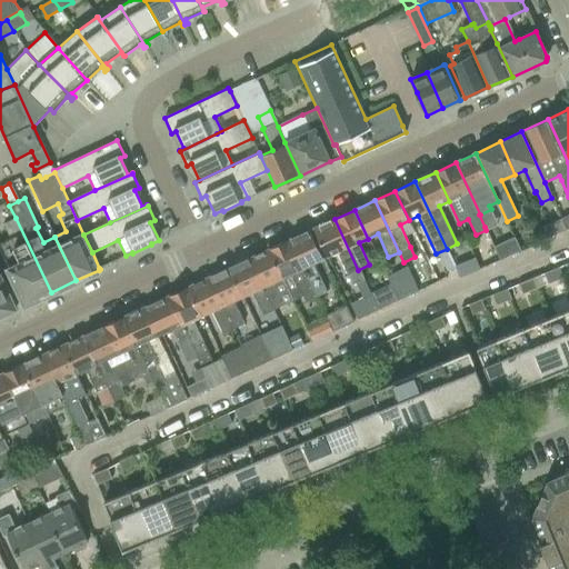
[(11,238),(0,242),(0,248),(8,266),(17,283),(26,303),(51,292),(16,218),(6,222),(13,237),(11,238)]
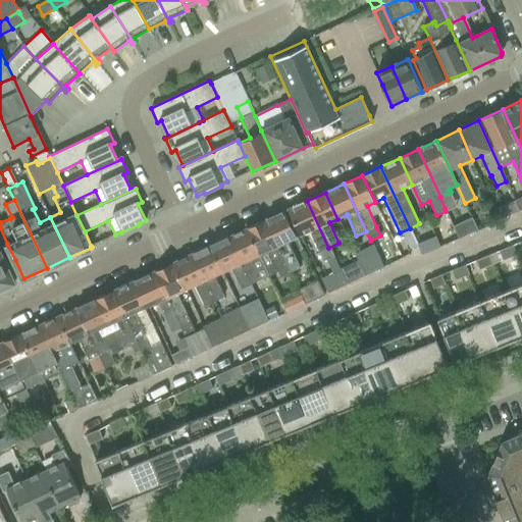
[(520,210),(515,200),(494,209),(499,219),(520,210)]
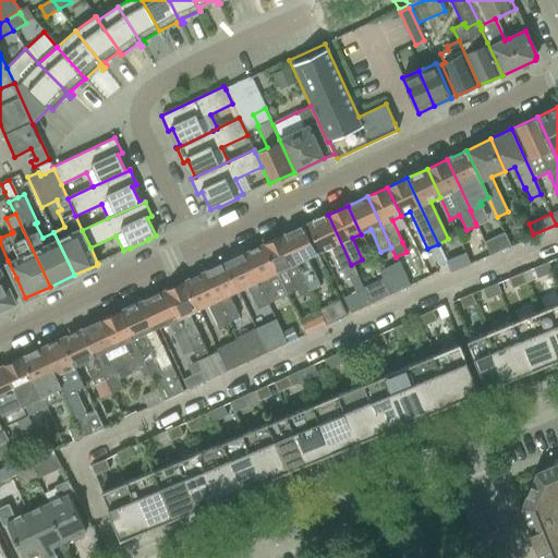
[(328,215),(307,225),(317,244),(320,253),(331,249),(341,269),(346,279),(356,275),(351,265),(328,215)]
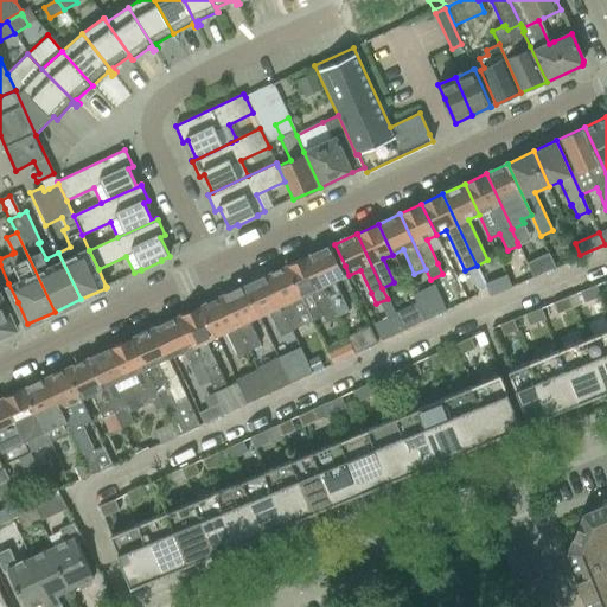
[(331,247),(308,257),(337,318),(350,312),(336,282),(346,276),(345,274),(344,275),(331,247)]
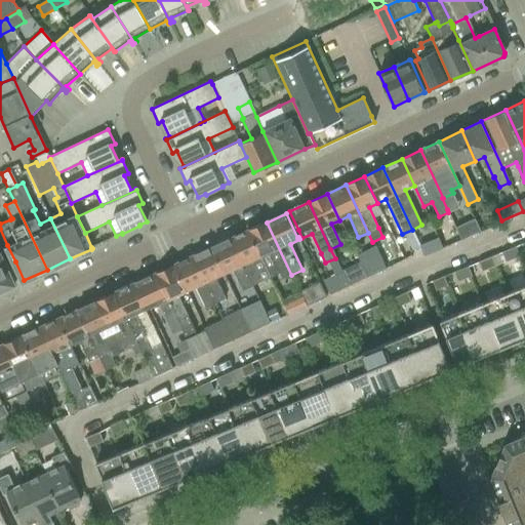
[(475,218),(463,224),(470,236),(481,231),(475,218)]
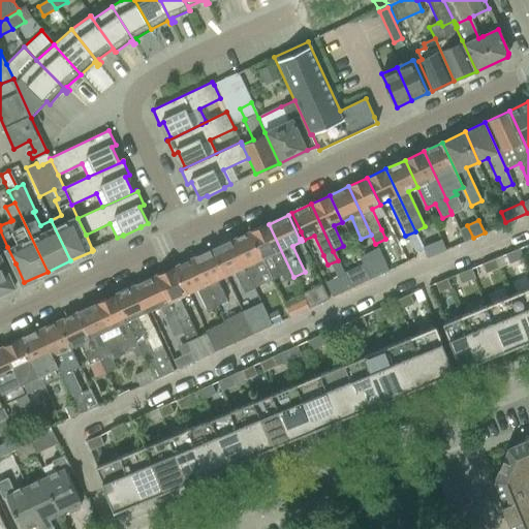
[(269,224),(250,232),(262,259),(273,280),(282,276),(284,281),(293,277),(269,224)]
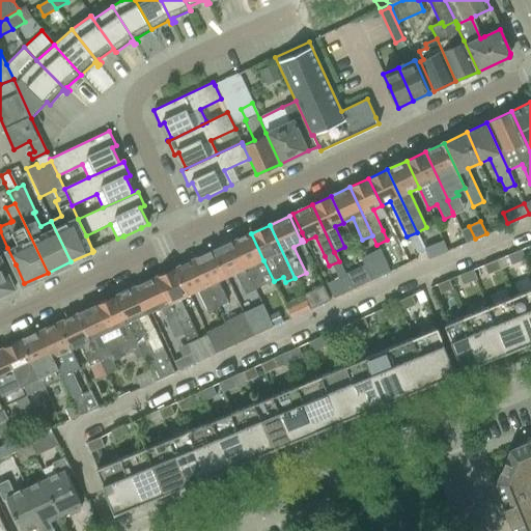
[(251,233),(232,242),(255,289),(266,284),(274,281),(263,260),(251,233)]
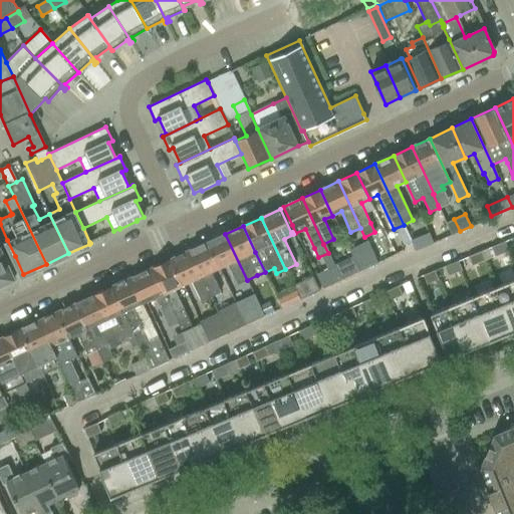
[(225,234),(207,243),(219,269),(229,265),(238,284),(247,280),(225,234)]
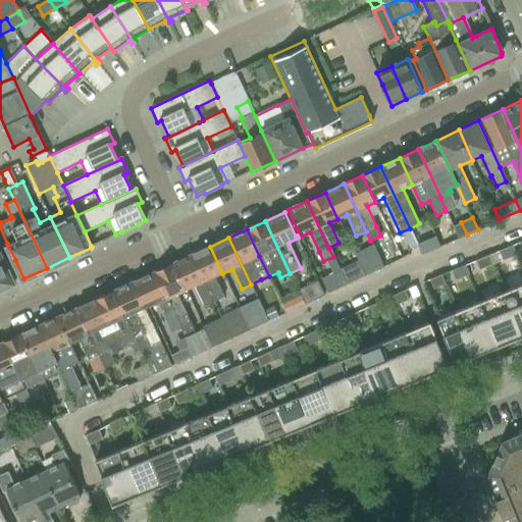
[(363,250),(365,254),(356,258),(357,261),(365,276),(383,267),(373,245),(363,250)]
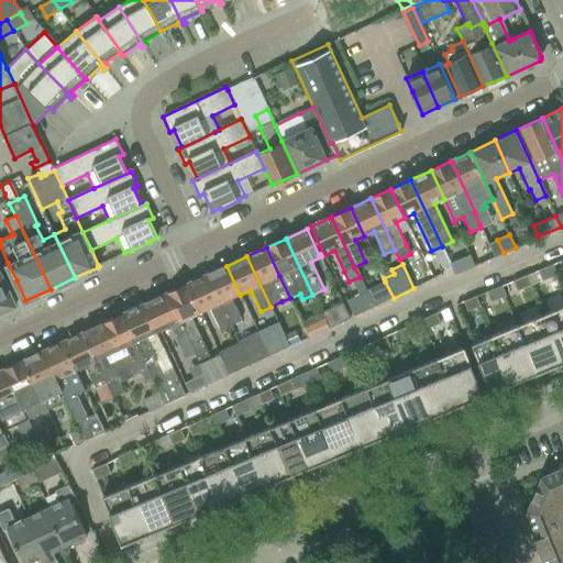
[(553,265),(538,271),(542,280),(558,275),(553,265)]
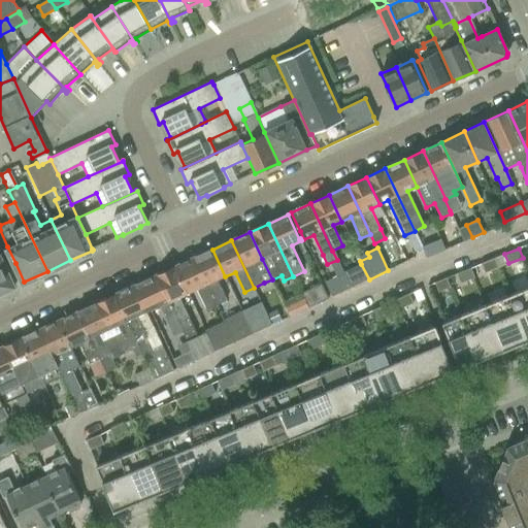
[(212,250),(194,258),(216,305),(227,300),(217,281),(225,276),(212,250)]
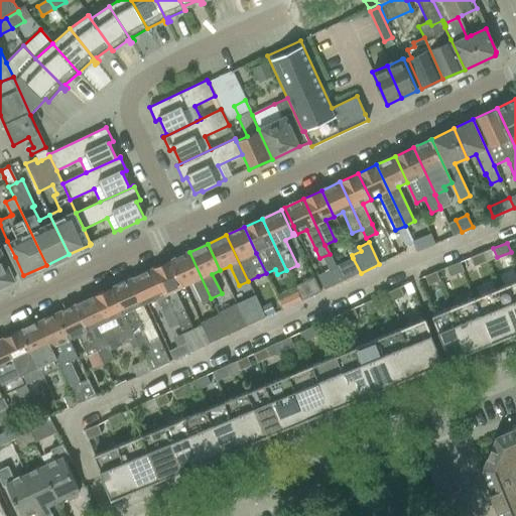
[(0,286),(14,280),(0,248),(0,286)]
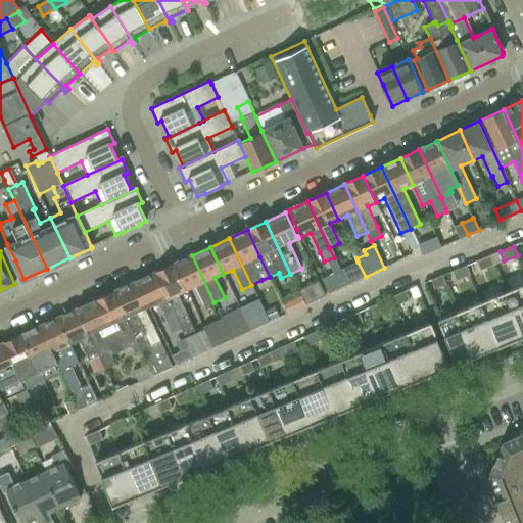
[(192,255),(174,265),(186,291),(195,286),(205,306),(214,302),(192,255)]
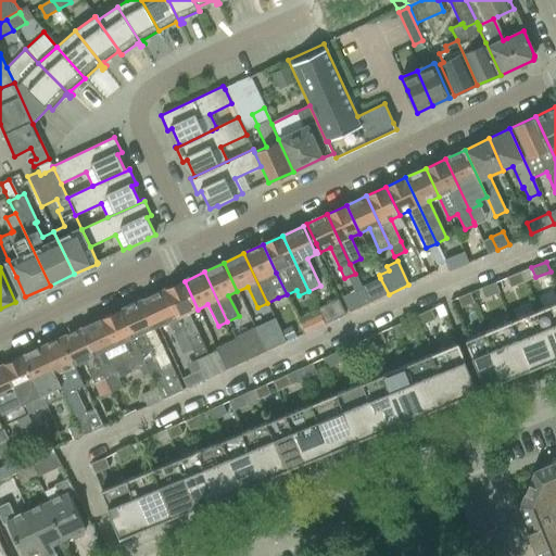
[(520,272),(506,278),(510,288),(525,281),(520,272)]
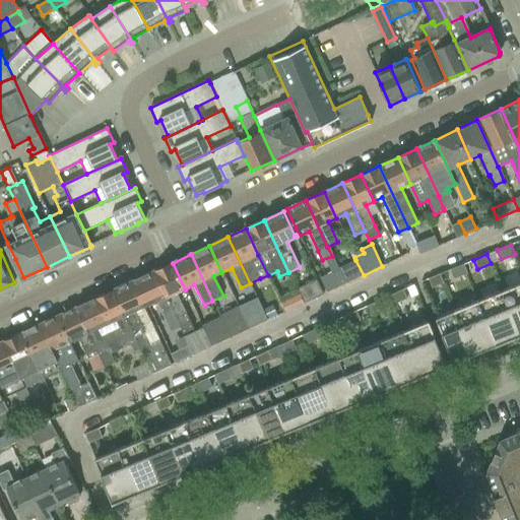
[(364,275),(355,260),(338,268),(345,283),(364,275)]
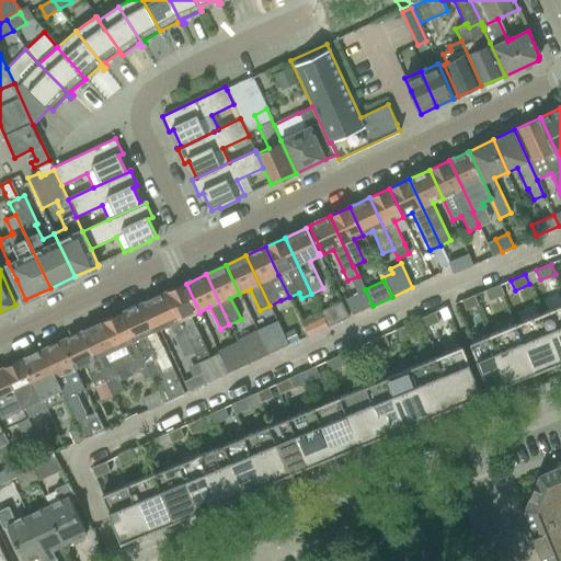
[(186,284),(167,293),(195,353),(198,361),(209,355),(191,316),(199,312),(186,284)]
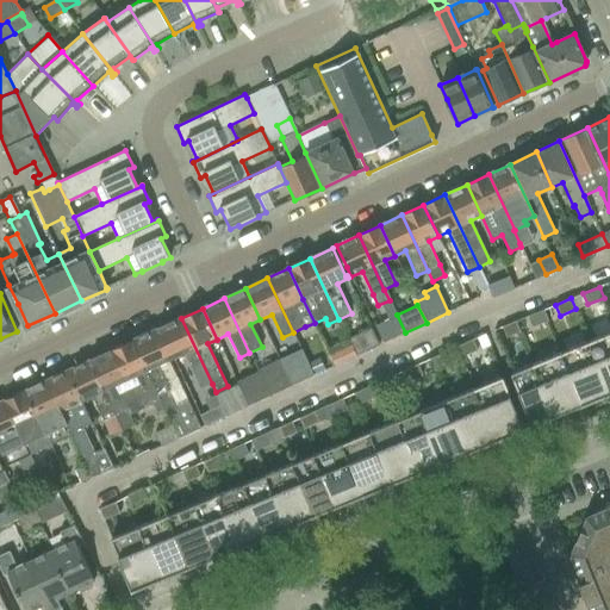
[(543,310),(528,316),(531,328),(548,321),(543,310)]
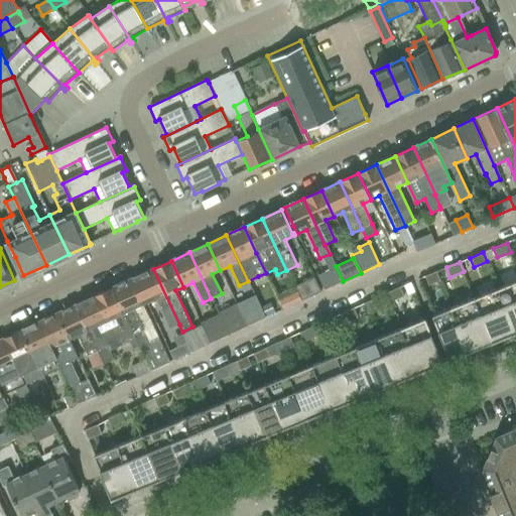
[(343,281),(336,266),(317,275),(325,290),(343,281)]
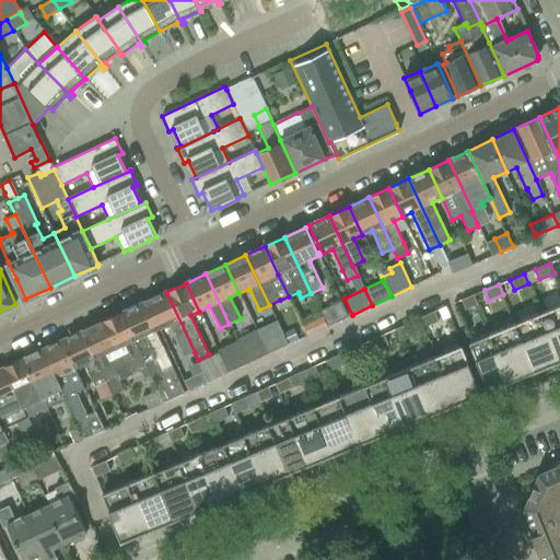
[(147,302),(142,303),(155,331),(160,330),(168,326),(172,333),(184,358),(194,352),(189,342),(166,292),(147,302)]
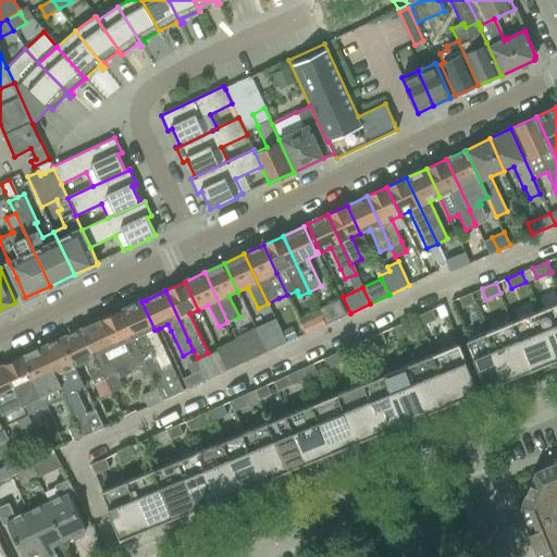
[(471,294),(458,298),(462,308),(474,304),(471,294)]
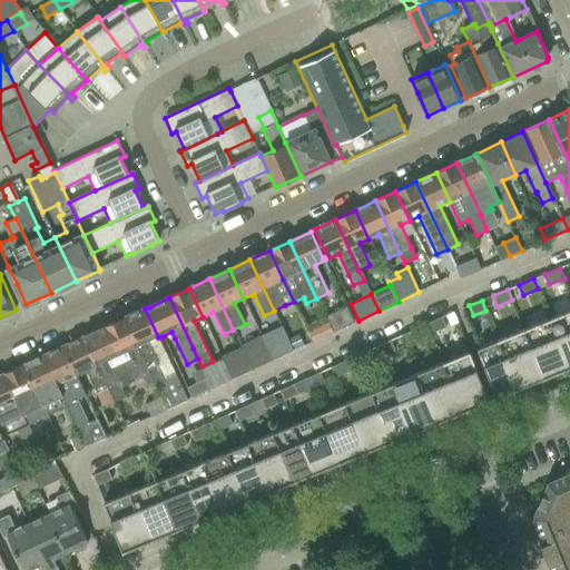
[(354,322),(346,306),(325,316),(327,322),(333,333),(354,322)]
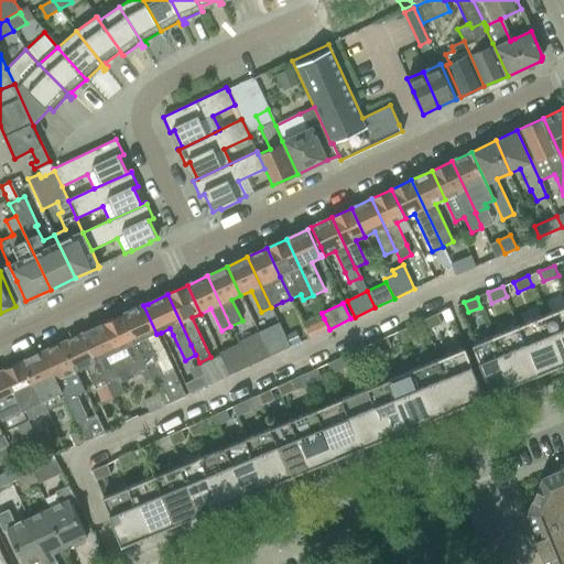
[(143,305),(123,315),(147,365),(148,367),(158,362),(163,373),(173,368),(156,334),(143,305)]
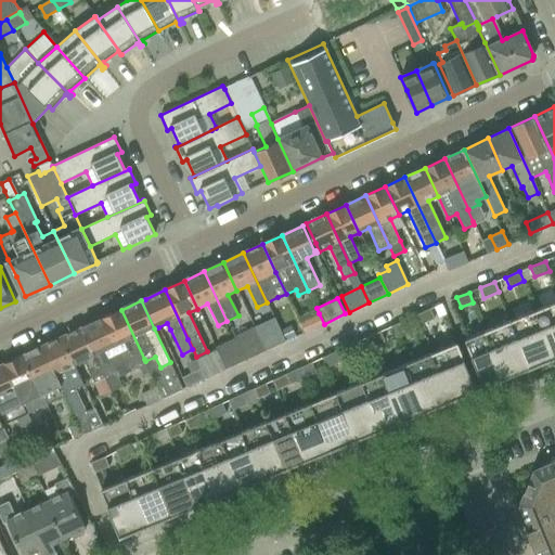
[(554,302),(536,311),(554,357),(554,302)]
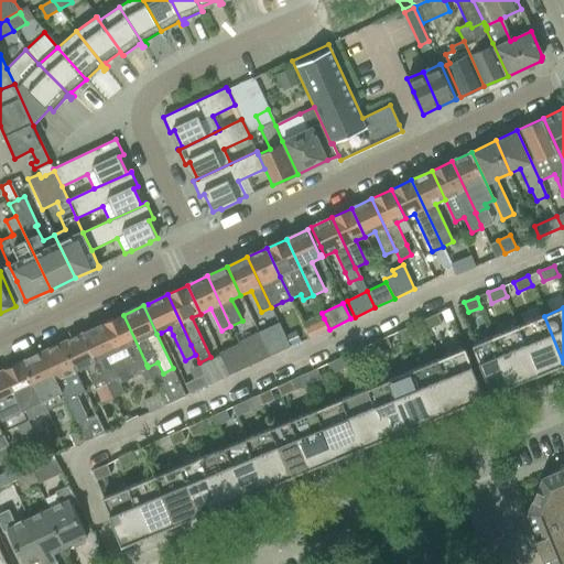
[(436,314),(422,321),(426,331),(442,324),(436,314)]
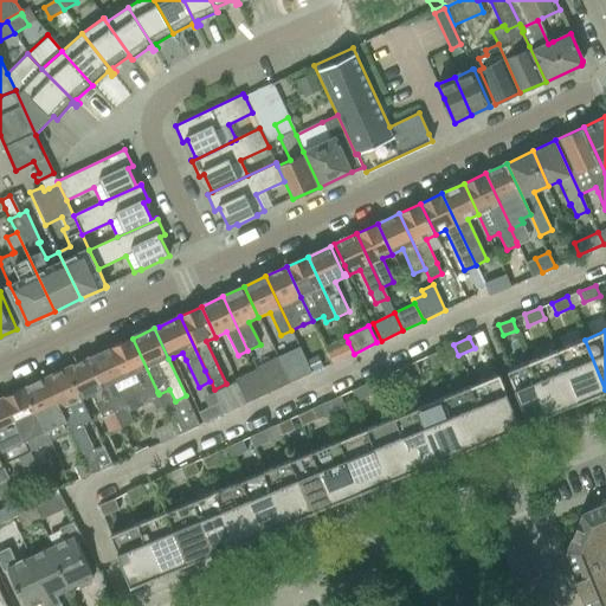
[(133,339),(111,348),(139,407),(160,398),(159,394),(158,392),(133,339)]
